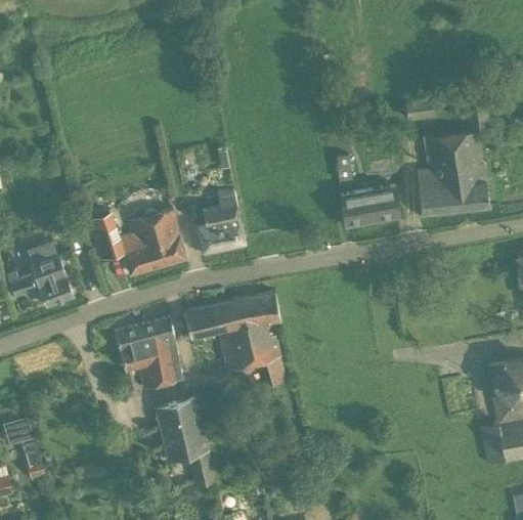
[(464,109),(469,134),(490,130),(487,105),(464,109)]
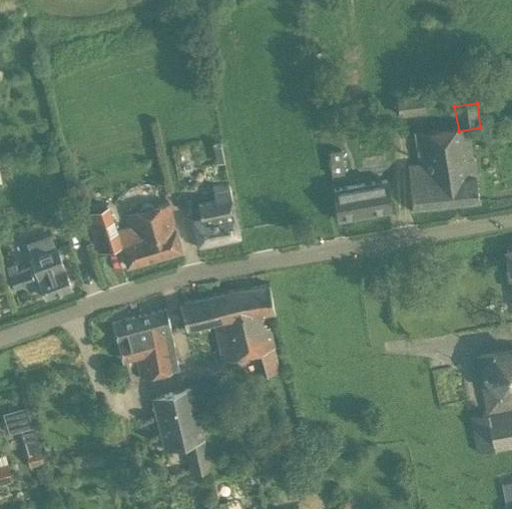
[(470,129),(459,131),(415,136),(419,168),(409,169),(414,213),(479,205),(470,129)]
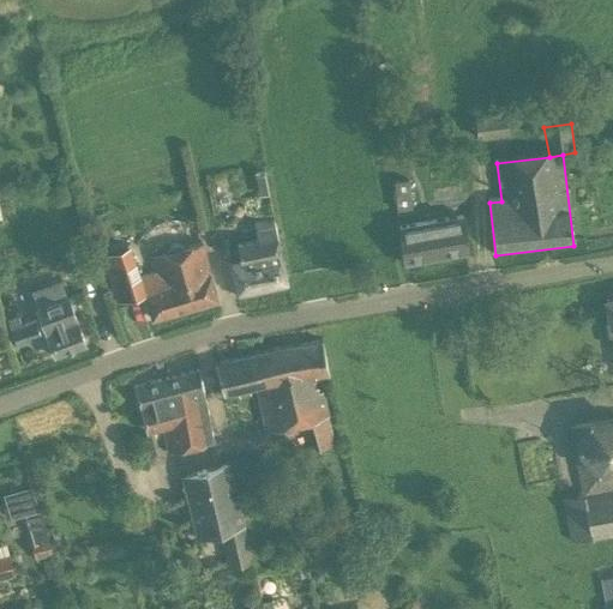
[(264,174),(254,176),(259,200),(269,198),(264,174)]
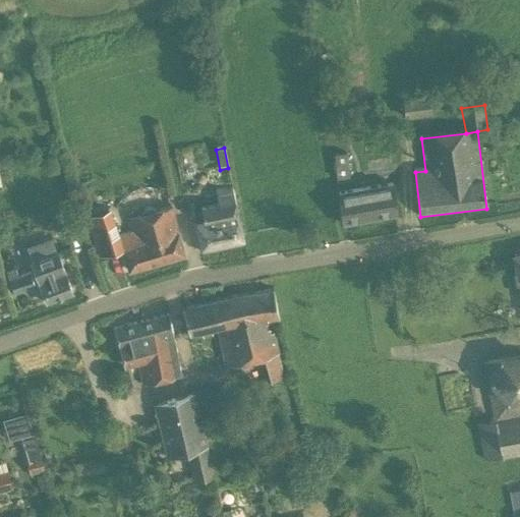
[(349,180),(348,156),(335,157),(336,181),(349,180)]
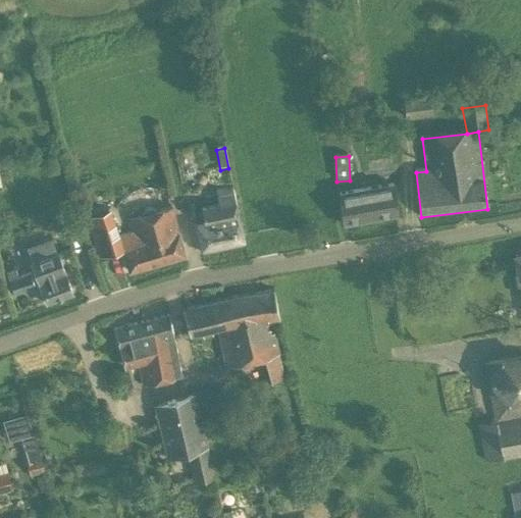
[(365,192),(339,196),(345,228),(378,223),(399,219),(393,187),(365,192)]
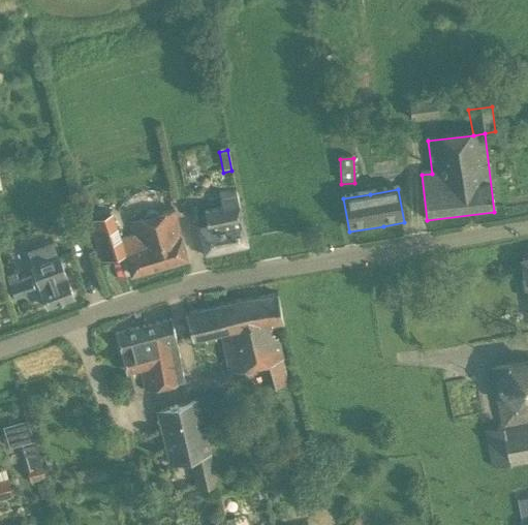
[(235,192),(219,195),(222,210),(205,214),(209,229),(199,232),(206,259),(248,250),(235,192)]
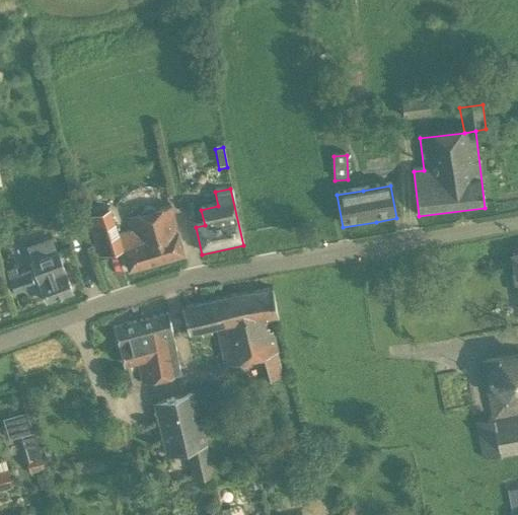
[(151,210),(150,210),(148,210),(147,210),(146,211),(145,212),(144,213),(143,215),(143,216),(144,218),(128,223),(131,233),(119,236),(111,210),(86,218),(99,261),(123,252),(129,275),(185,259),(178,235),(177,232),(172,209),(156,214),(155,212),(153,211),(151,210)]
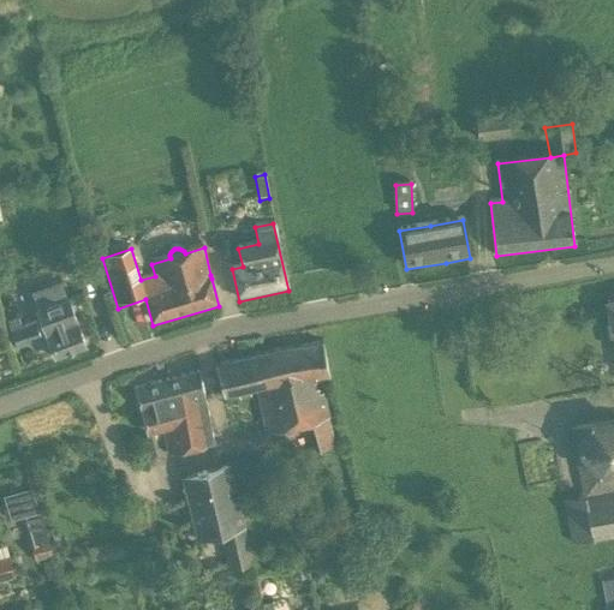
[(77,327),(67,299),(66,300),(61,286),(33,297),(37,310),(36,310),(47,338),(46,338),(55,363),(87,351),(77,327)]
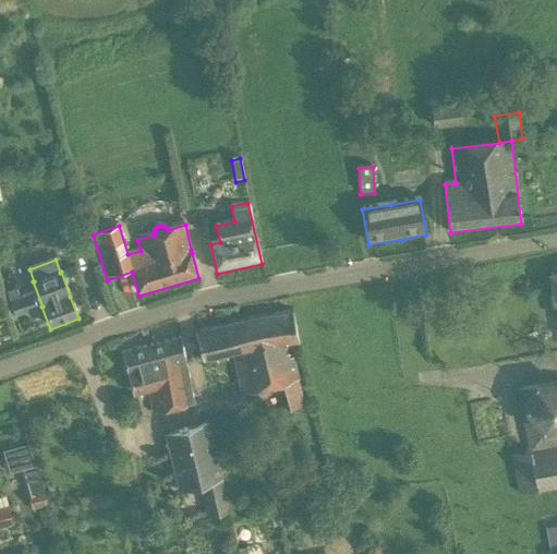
[(19,291),(7,294),(16,320),(38,310),(33,293),(21,298),(19,291)]
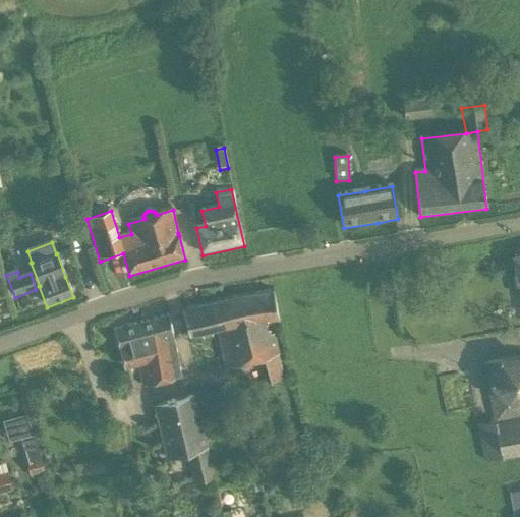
[(263,319),(267,318),(267,321),(279,318),(273,290),(236,296),(211,302),(183,311),(189,336),(199,334),(201,340),(213,338),(212,331),(217,330),(226,370),(265,360),(272,386),(285,382),(278,357),(280,356),(275,335),(271,336),(270,332),(265,332),(263,319)]
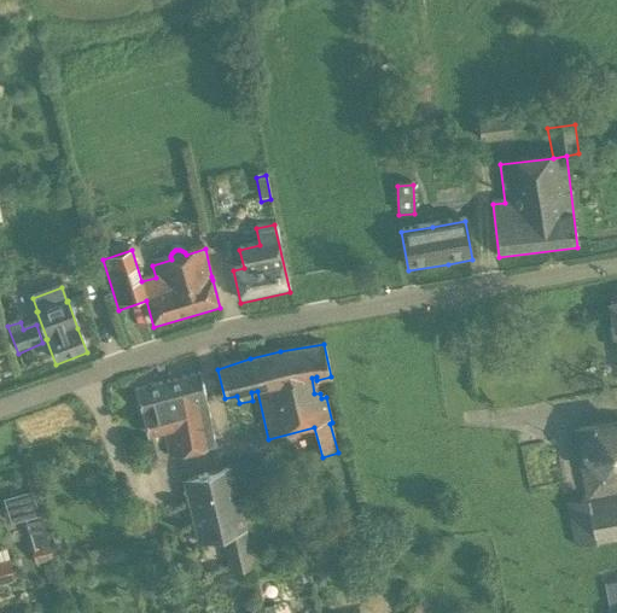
[(166,433),(170,459),(216,448),(210,422),(208,408),(201,377),(137,393),(147,438),(166,433)]
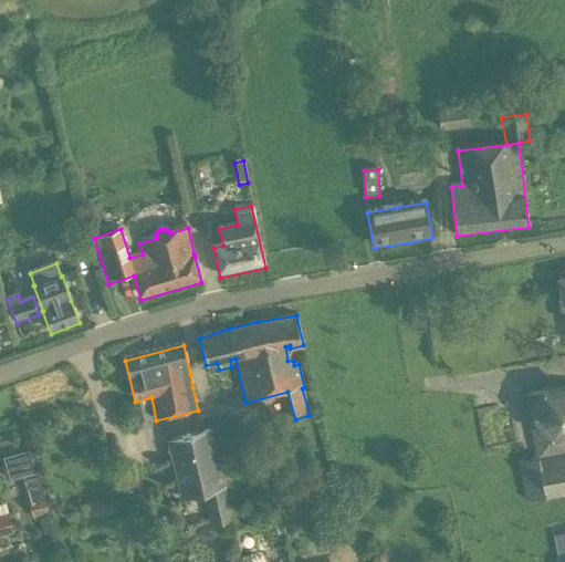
[(564,385),(541,389),(539,395),(524,397),(535,459),(518,464),(526,503),(546,499),(547,502),(564,498),(564,385)]
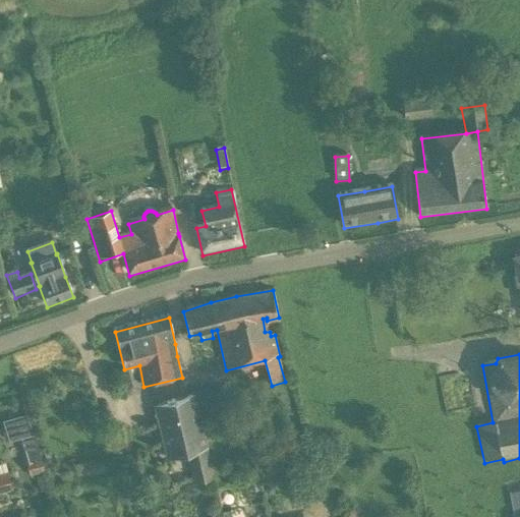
[(216,480),(208,448),(195,396),(154,407),(167,459),(187,453),(193,486),(216,480)]
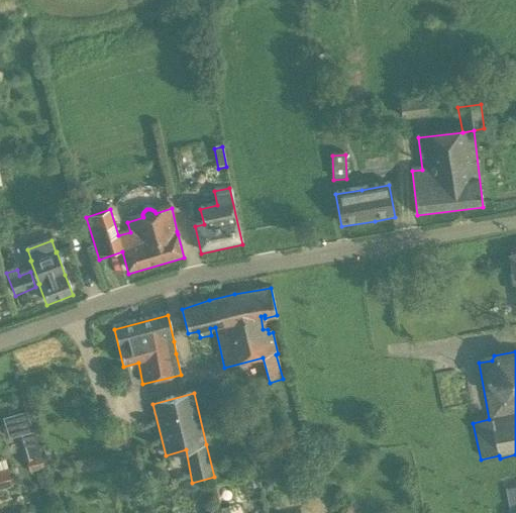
[(28,413),(10,419),(12,425),(5,427),(9,440),(19,437),(26,464),(28,476),(45,472),(40,456),(35,435),(28,413)]
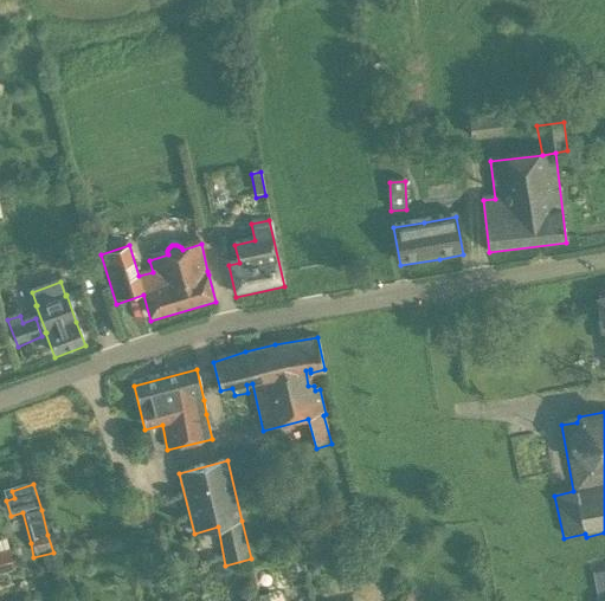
[(0,575),(14,572),(8,550),(0,551),(0,575)]
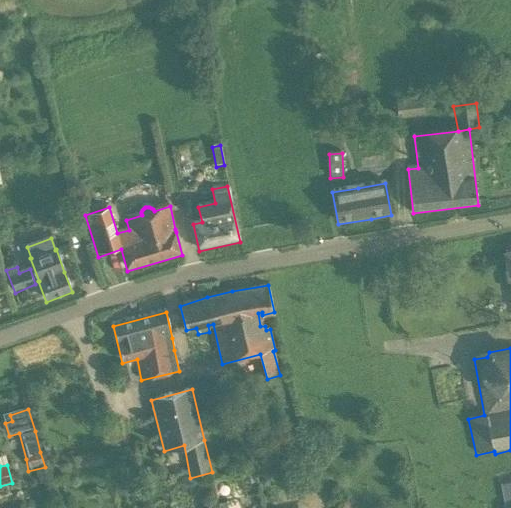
[(510,483),(501,486),(504,507),(510,507),(510,483)]
